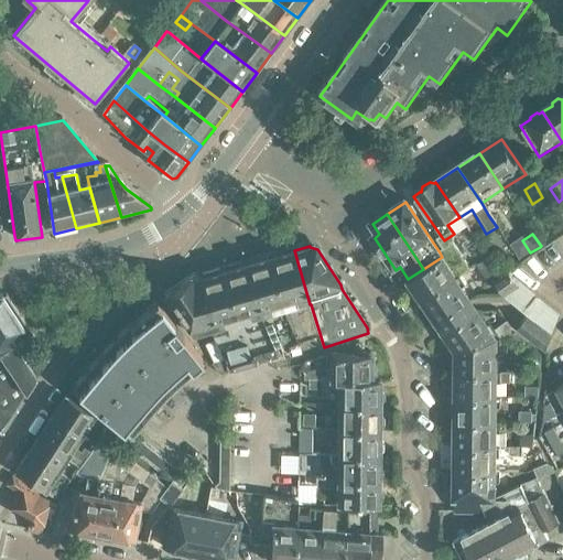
[(299,345),(301,354),(324,347),(311,304),(310,304),(294,250),(292,250),(269,258),(283,309),(282,309),(284,314),(299,345)]
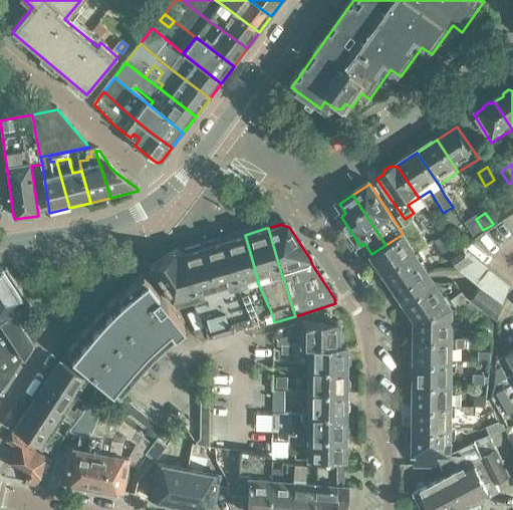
[(387,277),(418,256),(403,234),(386,245),(371,254),(379,266),(377,270),(380,276),(386,275),(387,277)]
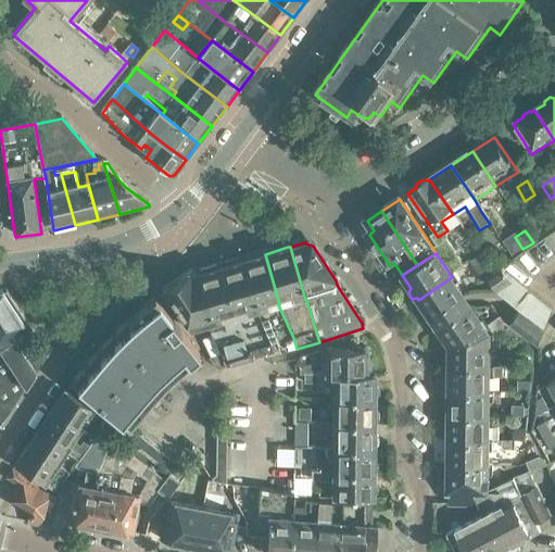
[(261,322),(270,345),(275,342),(280,353),(297,349),(294,340),(280,310),(278,304),(279,304),(265,254),(242,261),(261,322)]
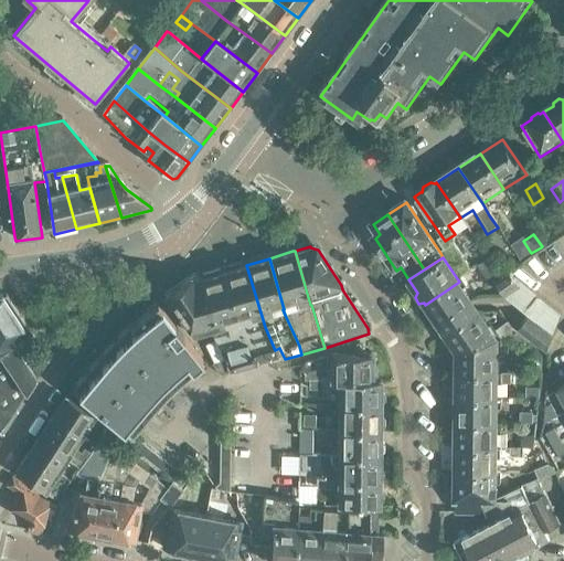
[(490,261),(479,267),(491,285),(491,286),(497,283),(502,279),(490,261)]
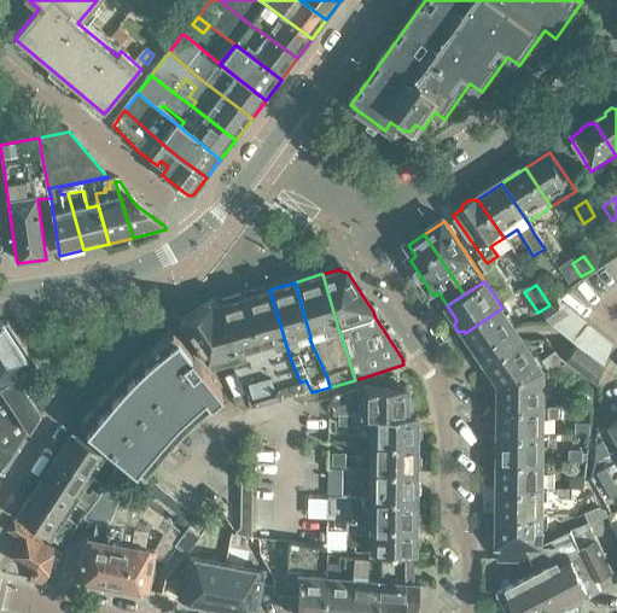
[(290,357),(269,290),(244,297),(263,365),(280,402),(306,393),(301,383),(290,357)]
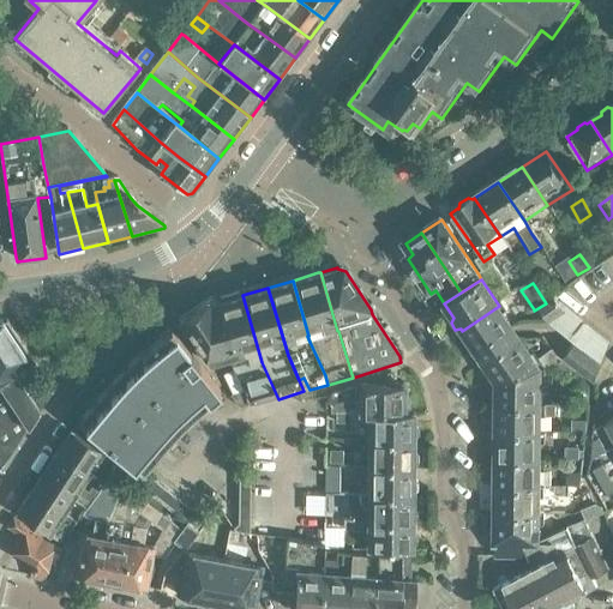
[(234,361),(232,361),(245,395),(250,408),(278,399),(262,362),(242,295),(218,302),(234,361)]
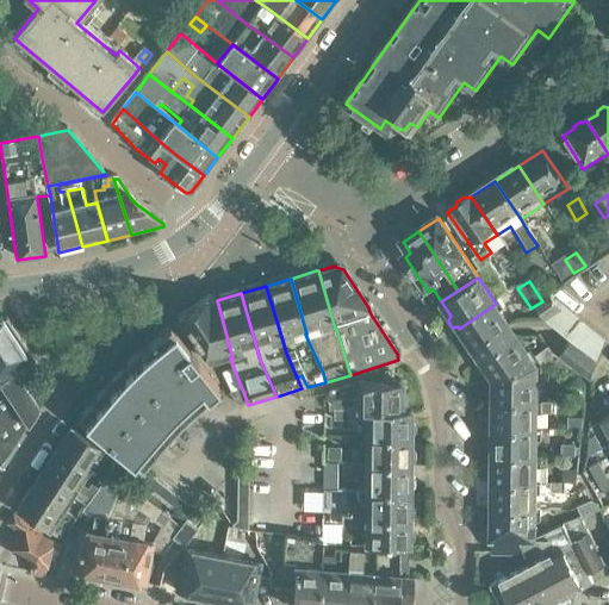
[(536,305),(547,322),(565,310),(553,293),(542,301),(536,305)]
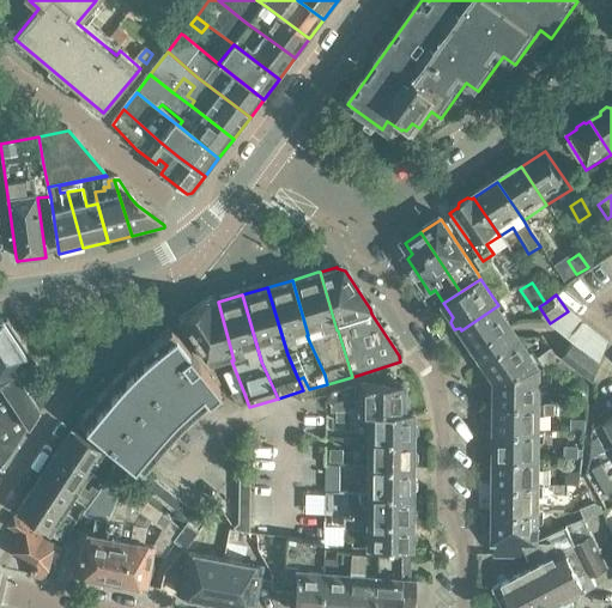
[(234,360),(218,302),(216,298),(180,323),(181,326),(212,365),(231,360),(234,360)]
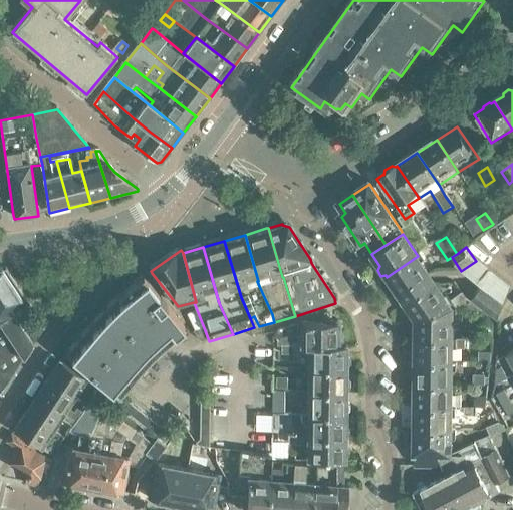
[(398,294),(400,296),(406,305),(436,285),(418,256),(387,277),(393,285),(392,288),(396,293),(398,294)]
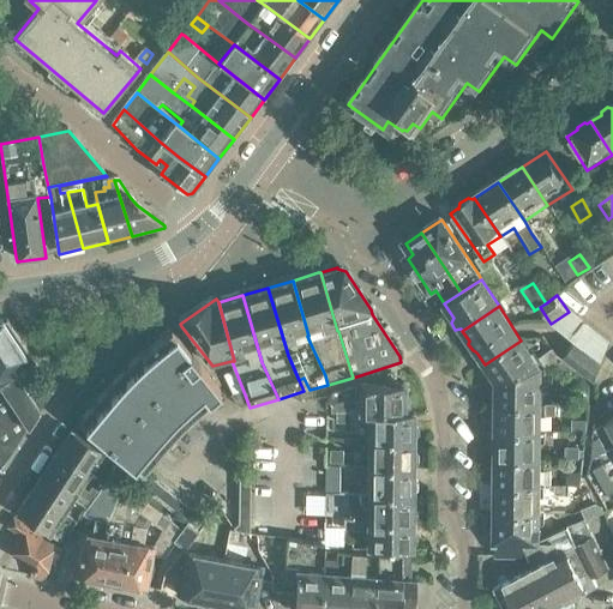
[(565,360),(598,383),(612,345),(570,311),(569,312),(551,324),(577,345),(565,360)]
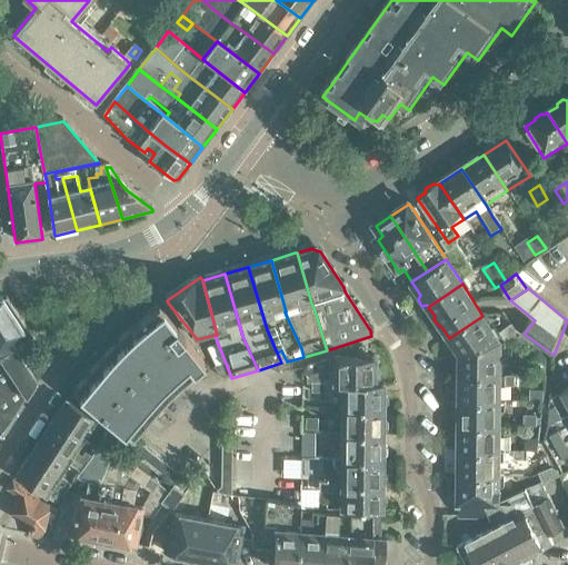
[(0,359),(12,379),(18,388),(20,387),(27,398),(50,364),(7,298),(0,299),(0,359)]
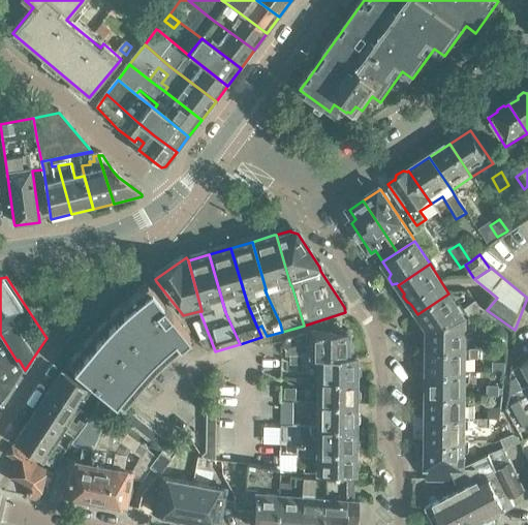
[(168,358),(180,348),(190,340),(148,285),(147,286),(138,292),(125,305),(109,320),(91,339),(69,365),(116,405),(119,401),(125,405),(134,395),(147,379),(157,369),(168,358)]
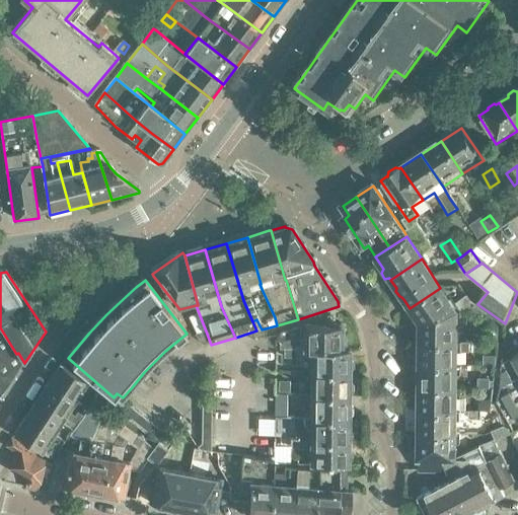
[(440,288),(410,308),(412,310),(410,314),(413,320),(418,319),(421,325),(421,326),(458,315),(458,314),(466,311),(476,308),(467,298),(454,308),(440,288)]
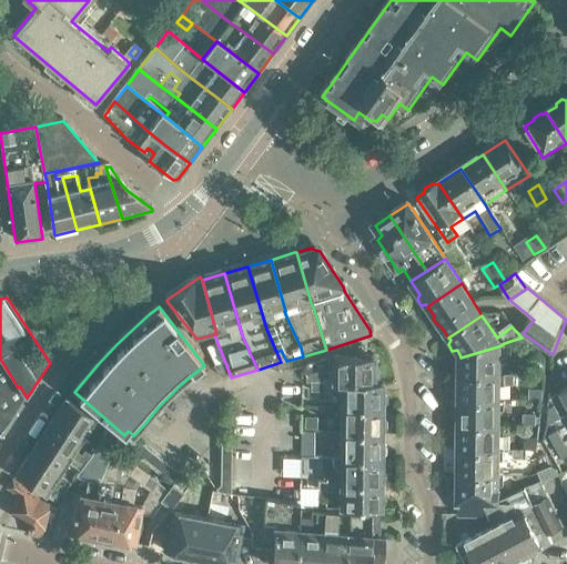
[(532,345),(522,338),(510,341),(524,352),(532,345)]
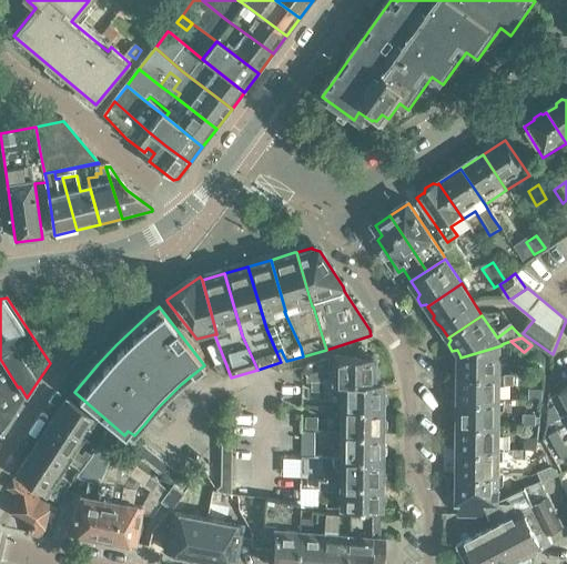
[(502,379),(502,378),(500,378),(502,345),(461,358),(461,364),(456,365),(456,372),(461,374),(461,378),(502,379)]
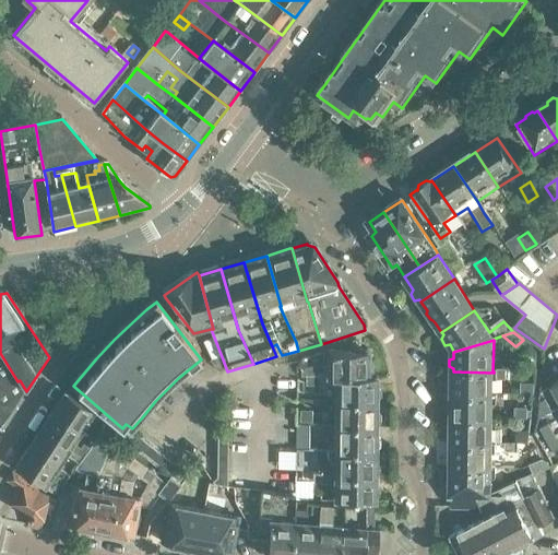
[(330,366),(330,379),(332,379),(371,379),(371,367),(368,367),(367,352),(354,352),(354,354),(330,354),(303,362),(303,370),(303,379),(307,379),(316,379),(316,366),(330,366)]
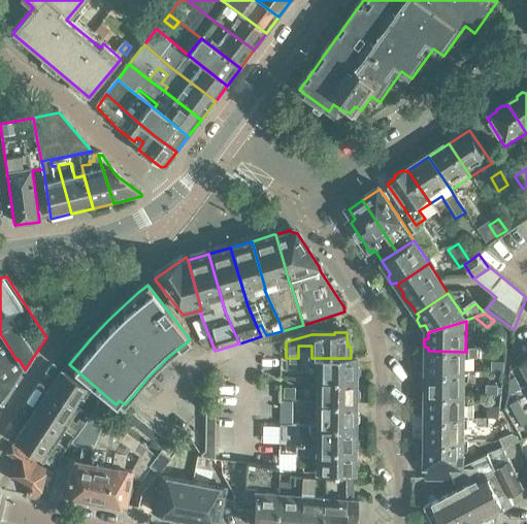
[(0,341),(8,354),(11,352),(0,333),(0,341)]
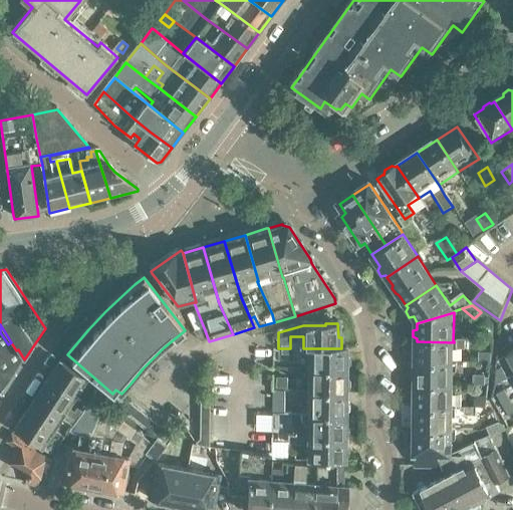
[(209,341),(205,330),(194,333),(202,343),(209,341)]
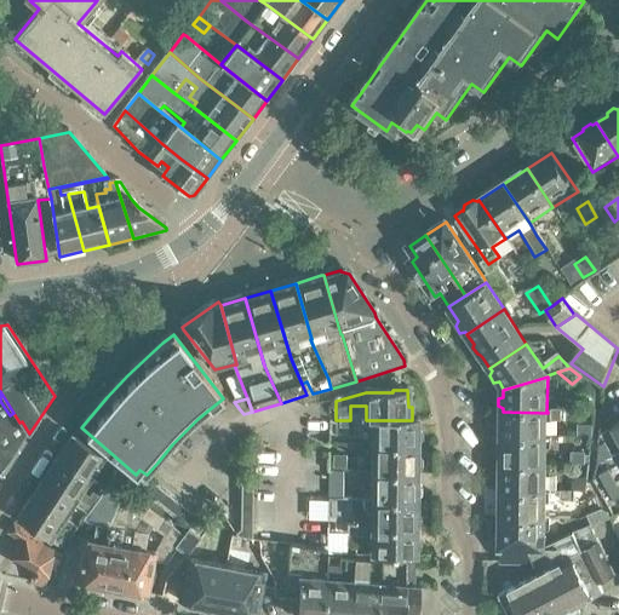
[(0,471),(11,463),(5,455),(15,453),(16,454),(29,434),(22,421),(19,423),(13,413),(10,415),(0,401),(0,471)]
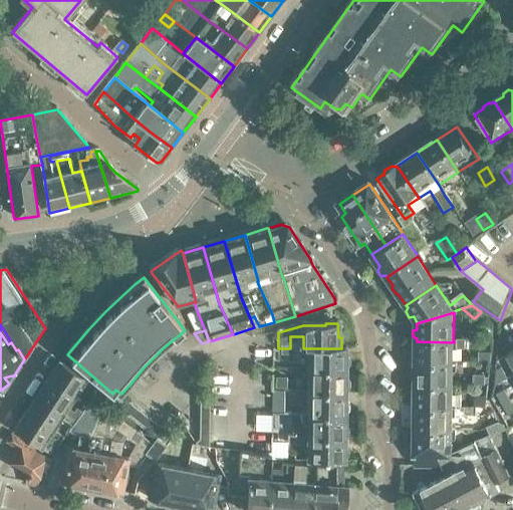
[(417,341),(417,363),(454,364),(454,363),(453,363),(453,350),(458,351),(458,341),(454,341),(454,342),(417,341)]
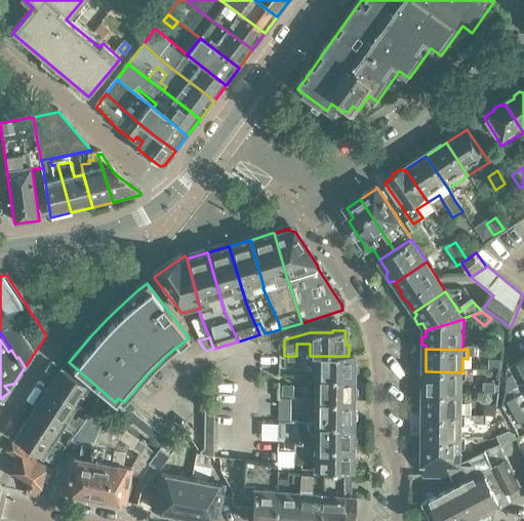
[(317,379),(353,379),(353,377),(358,375),(358,368),(354,366),(353,355),(349,356),(312,356),(310,356),(313,357),(313,365),(317,365),(317,378),(317,379)]
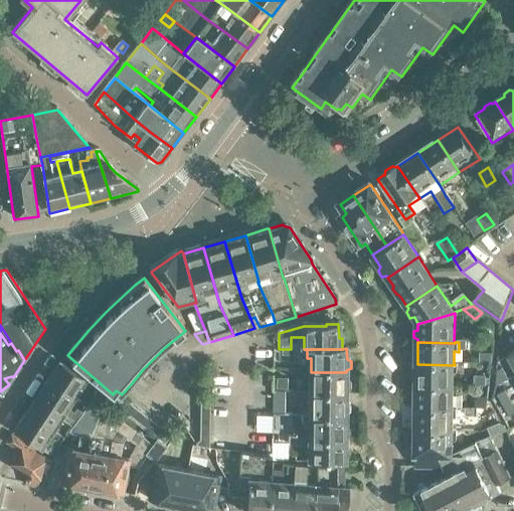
[(295,349),(291,349),(283,349),(283,357),(295,357),(295,349)]
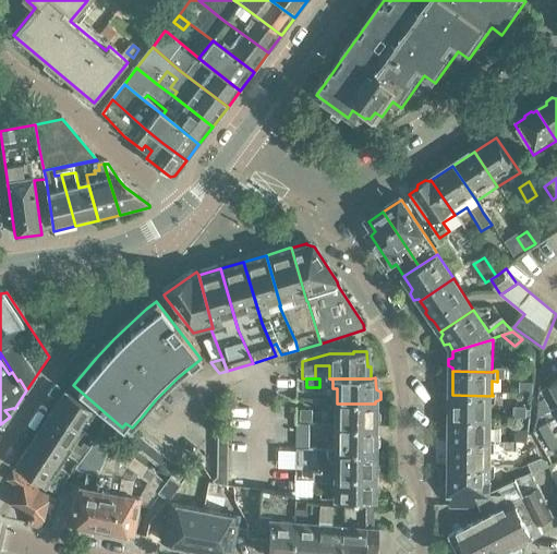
[(65,394),(52,414),(82,433),(92,440),(105,420),(65,394)]
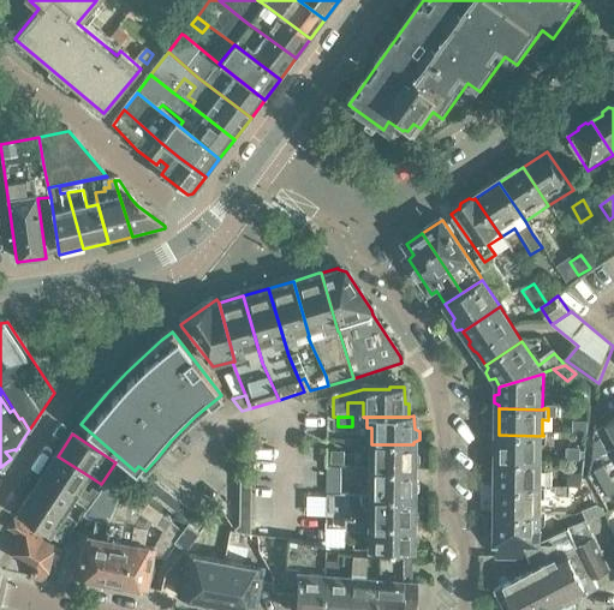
[(542,462),(542,447),(548,447),(548,435),(543,435),(543,436),(499,435),(499,448),(494,450),(494,458),(499,460),(499,462),(542,462)]
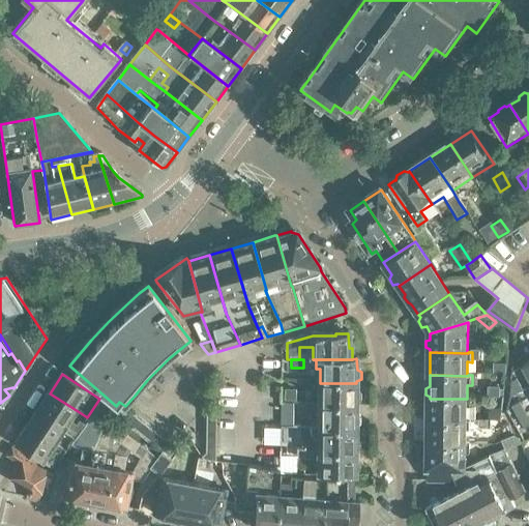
[(512,383),(510,400),(524,393),(518,381),(512,383)]
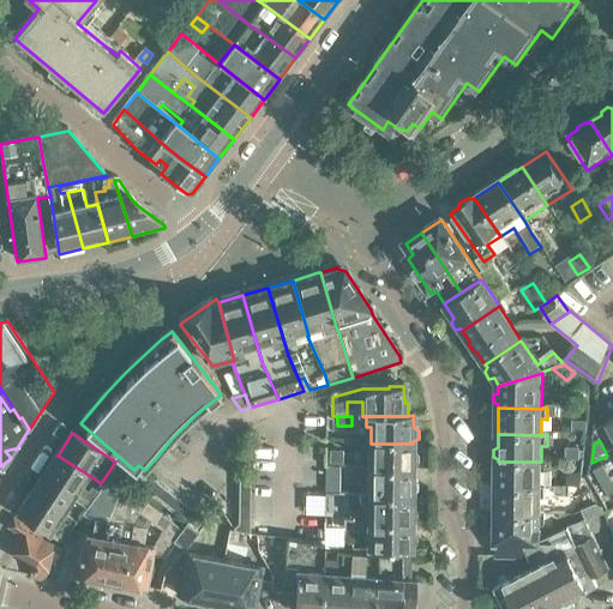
[(371,454),(371,470),(413,471),(413,468),(418,465),(418,457),(413,456),(413,444),(371,444),(371,442),(365,442),(365,454),(371,454)]
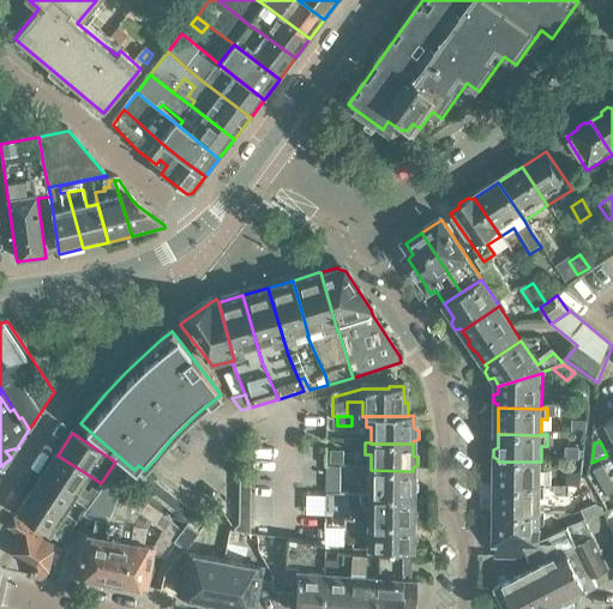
[(569,462),(571,462),(582,462),(582,450),(569,450),(569,462)]
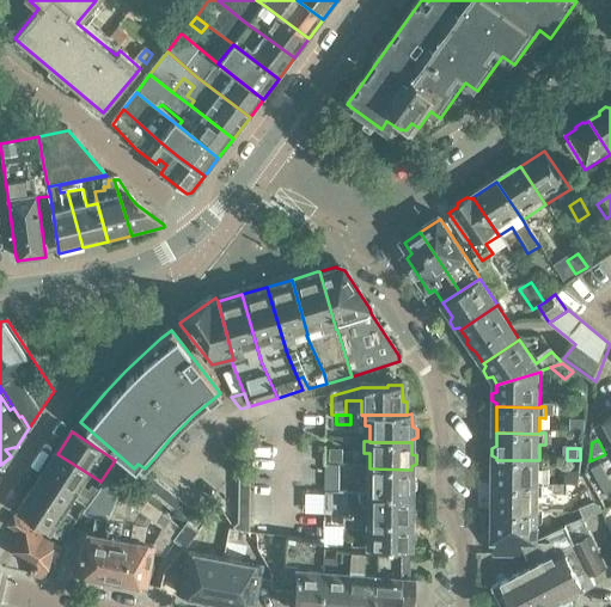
[(57,454),(57,455),(46,474),(91,504),(102,491),(95,485),(91,491),(83,486),(90,474),(57,454)]
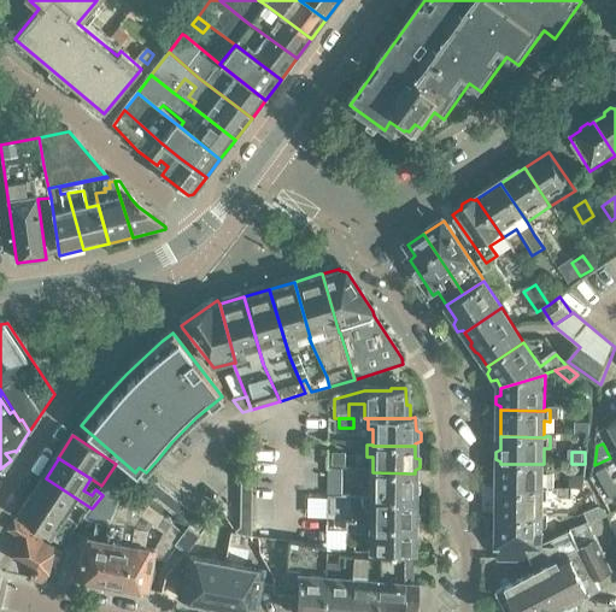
[(499,488),(499,492),(544,492),(544,476),(550,476),(550,464),(544,464),(500,464),(500,476),(496,478),(494,486),(499,488)]
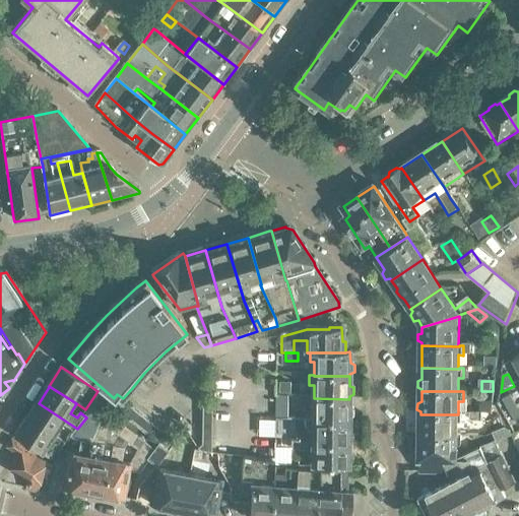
[(96,401),(104,406),(109,399),(101,394),(96,401)]
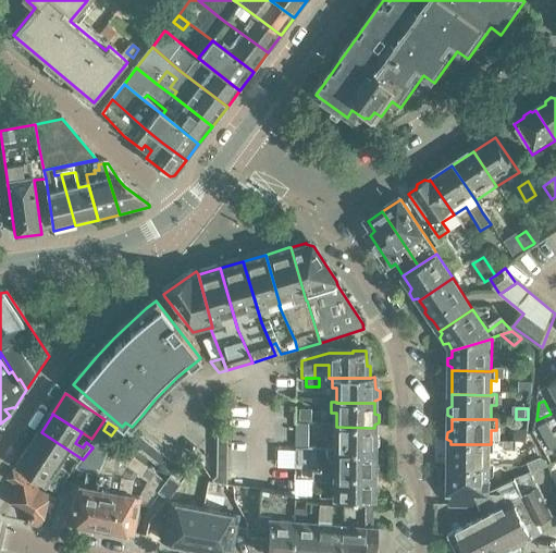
[(555,440),(547,425),(538,431),(550,453),(555,449),(555,440)]
